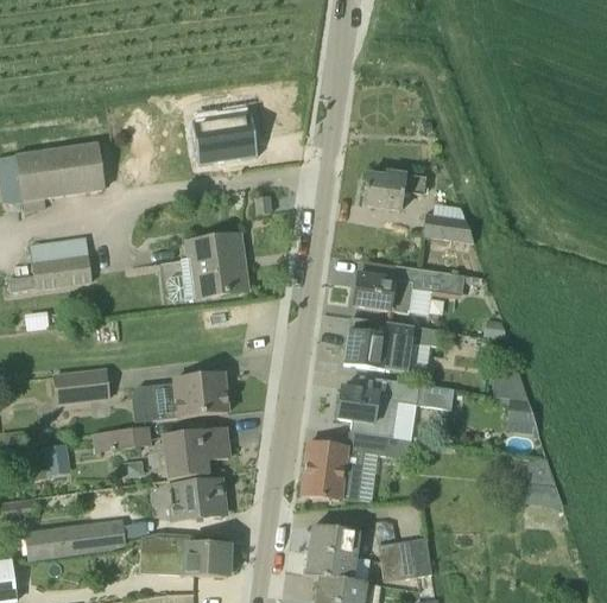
[(46,208),(44,197),(105,189),(97,141),(16,153),(25,210),(46,208)]
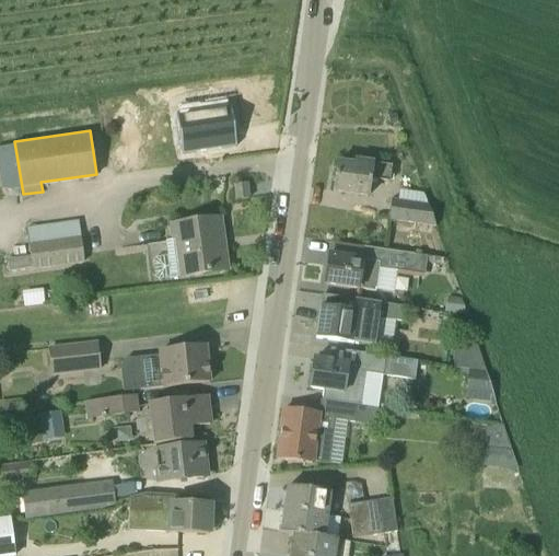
[(334,188),(369,193),(371,175),(391,178),(393,163),(357,157),(356,161),(338,159),(334,188)]
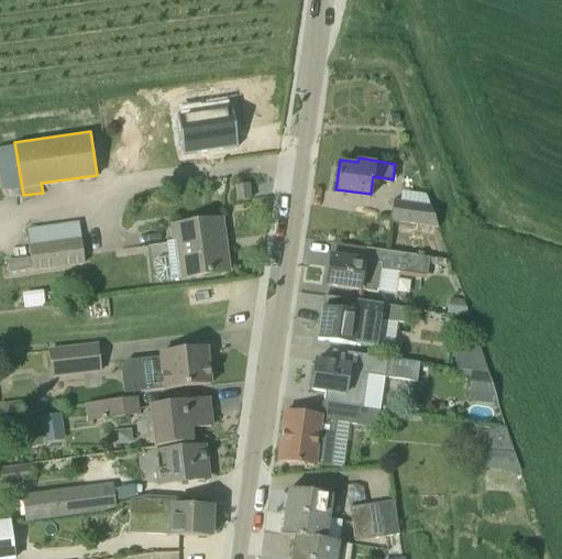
[(240,198),(251,196),(249,181),(238,183),(240,198)]
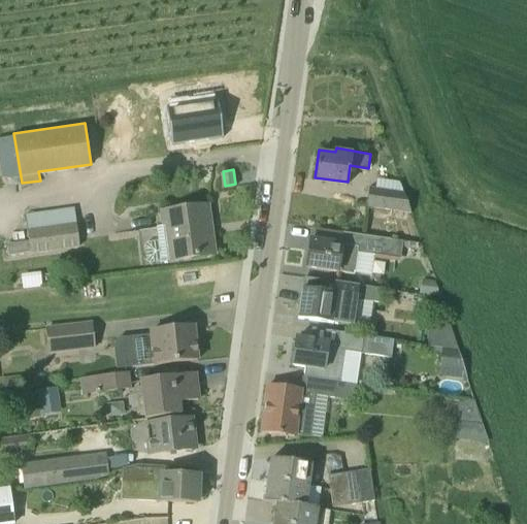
[(380,173),(379,185),(402,186),(403,174),(380,173)]
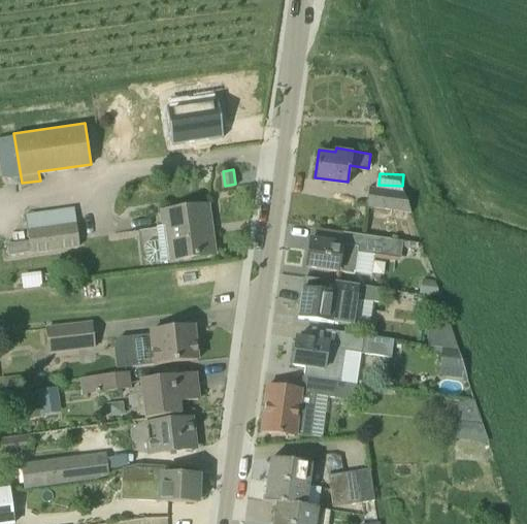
[(412,210),(404,189),(369,184),(367,203),(412,210)]
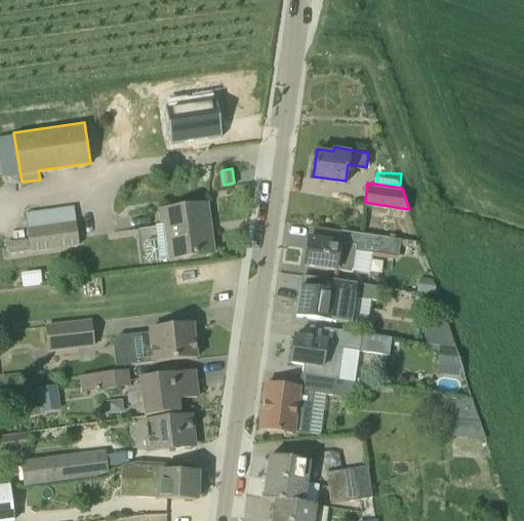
[(162,208),(164,223),(156,224),(161,257),(182,254),(213,250),(206,201),(162,208)]
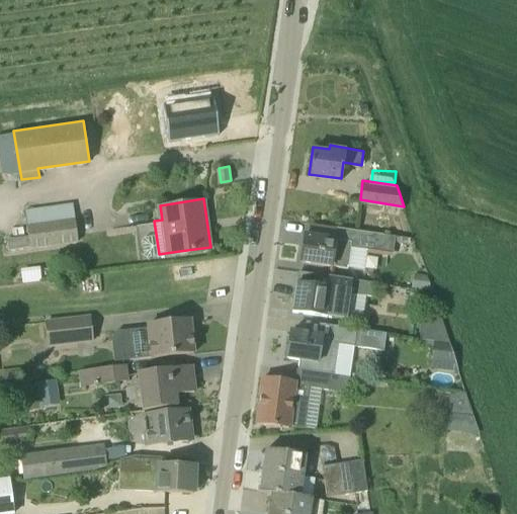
[(27,222),(28,234),(7,237),(8,248),(30,245),(30,246),(78,240),(75,216),(27,222)]
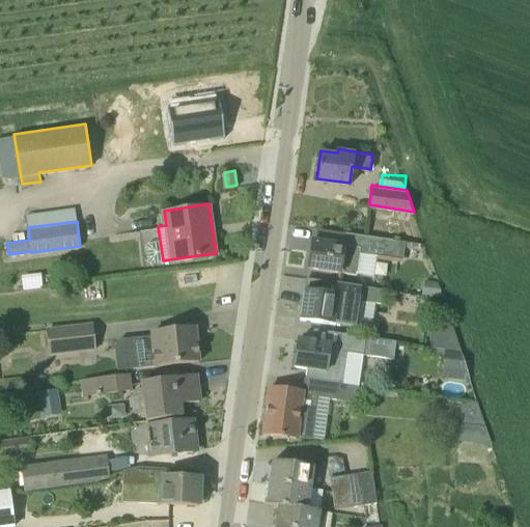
[(401,240),(397,240),(345,231),(344,243),(312,239),(308,267),(340,271),(340,270),(357,273),(360,251),(379,254),(379,253),(399,255),(401,240)]
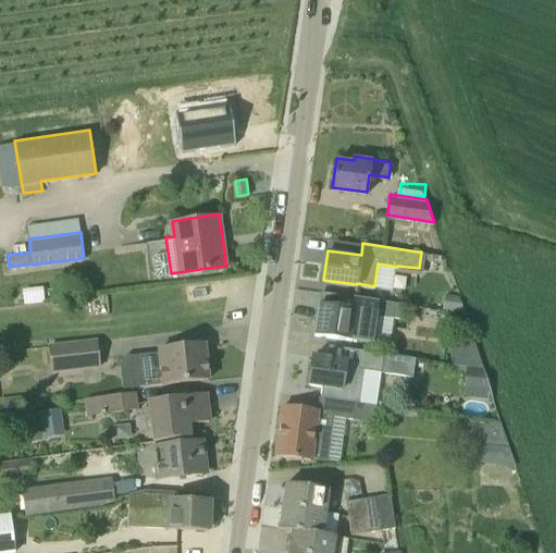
[(336,292),(335,305),(320,303),(316,333),(351,338),(374,341),(378,312),(398,316),(400,302),(367,296),(336,292)]
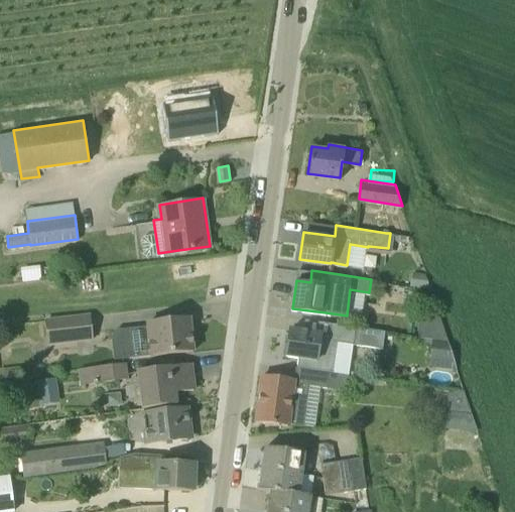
[(430,286),(426,272),(425,272),(413,270),(411,284),(430,286)]
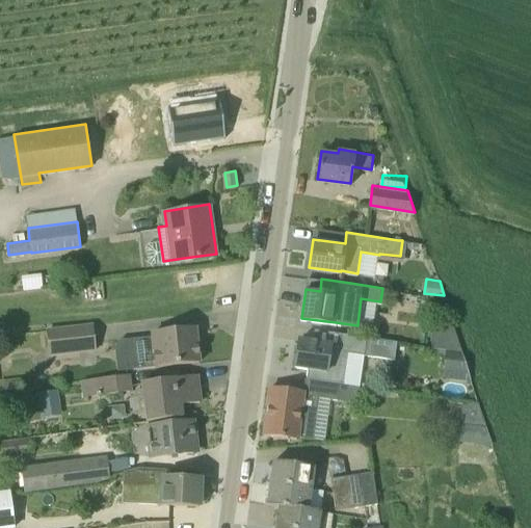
[(452,321),(444,320),(443,335),(432,334),(431,346),(445,347),(462,349),(452,321)]
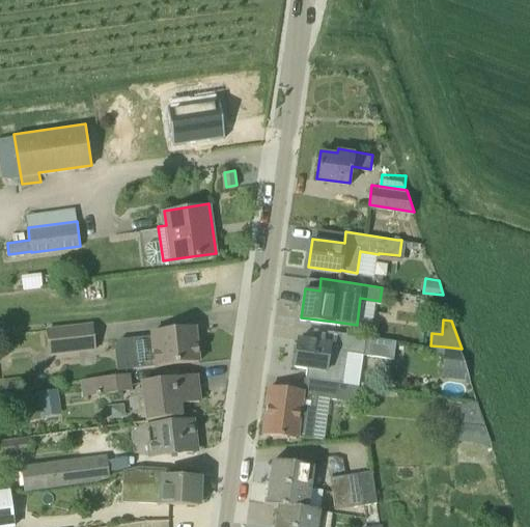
[(47,327),(49,352),(96,347),(93,322),(47,327)]
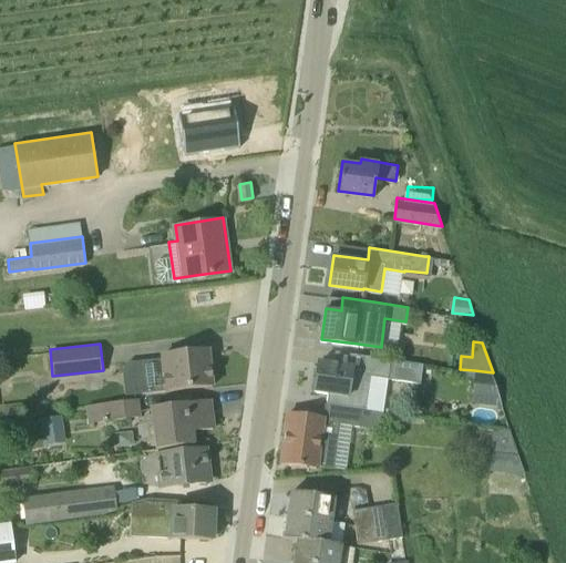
[(161,352),(162,357),(139,359),(143,390),(165,388),(165,389),(213,384),(208,348),(161,352)]
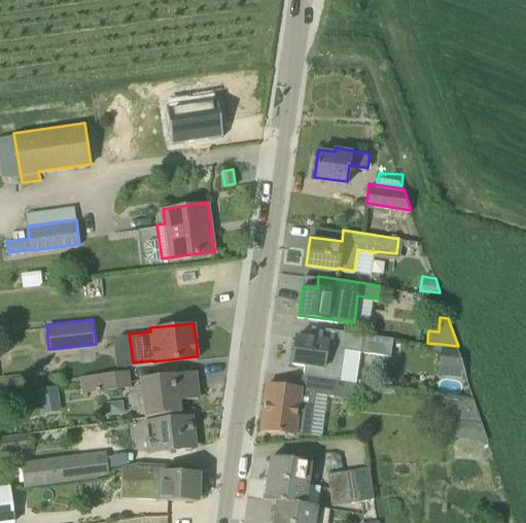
[(304,374),(308,374),(340,379),(345,348),(392,356),(394,338),(343,329),(341,342),(328,340),(328,339),(296,335),(292,361),(306,363),(304,374)]
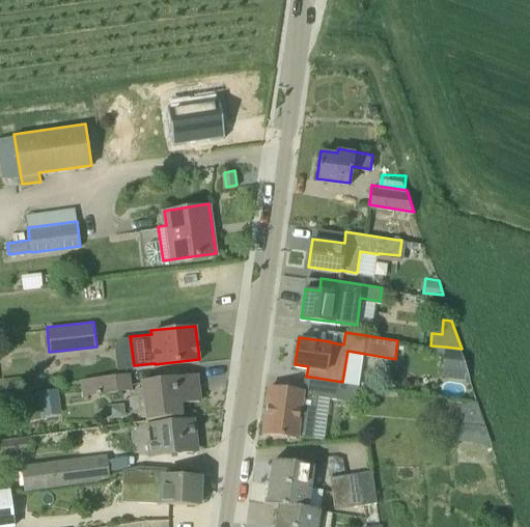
[(444,347),(444,351),(442,367),(469,370),(462,349),(444,347)]
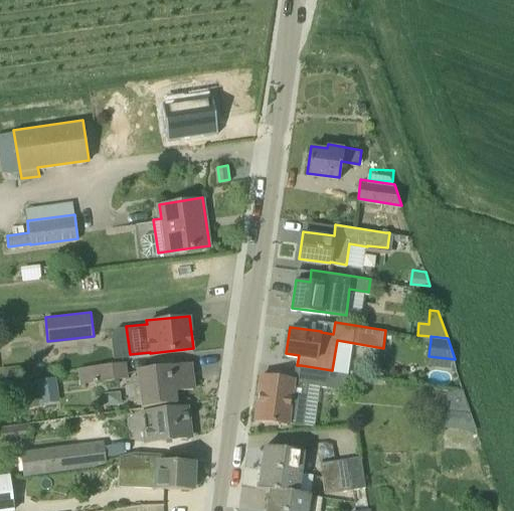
[(124,361),(80,366),(82,382),(127,377),(124,361)]
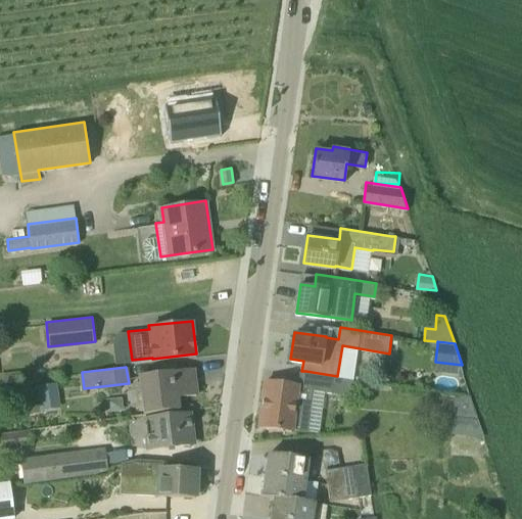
[(194,367),(139,374),(143,413),(179,408),(178,395),(197,393),(194,367)]
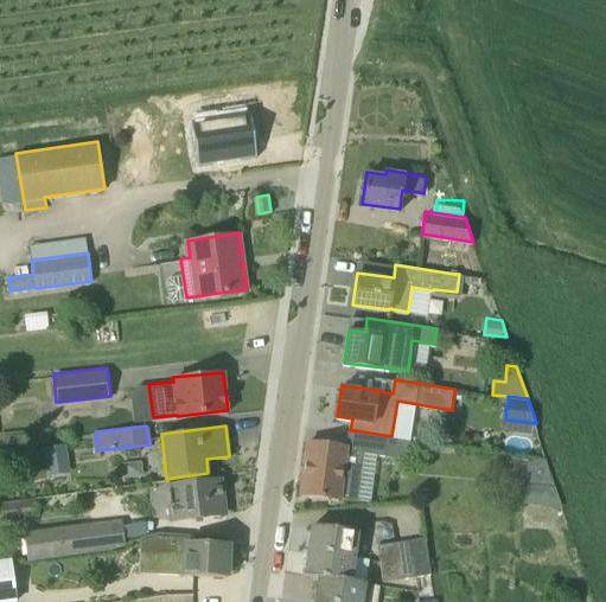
[(338,498),(339,495),(358,498),(364,452),(408,458),(410,440),(391,436),(355,430),(352,446),(310,441),(303,493),(338,498)]
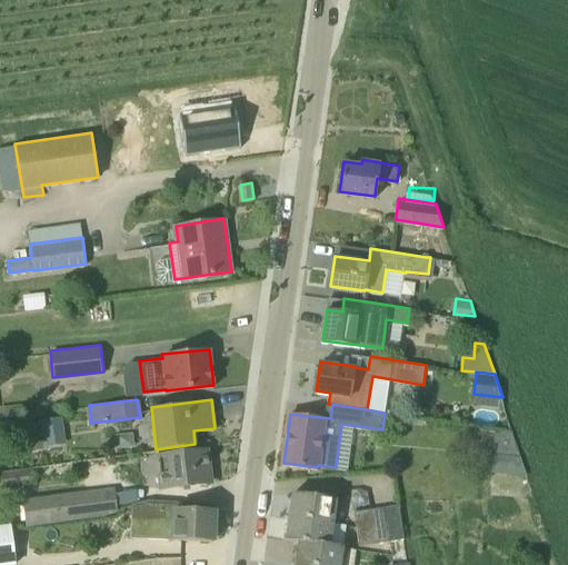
[(41,417),(45,444),(65,440),(61,414),(41,417)]
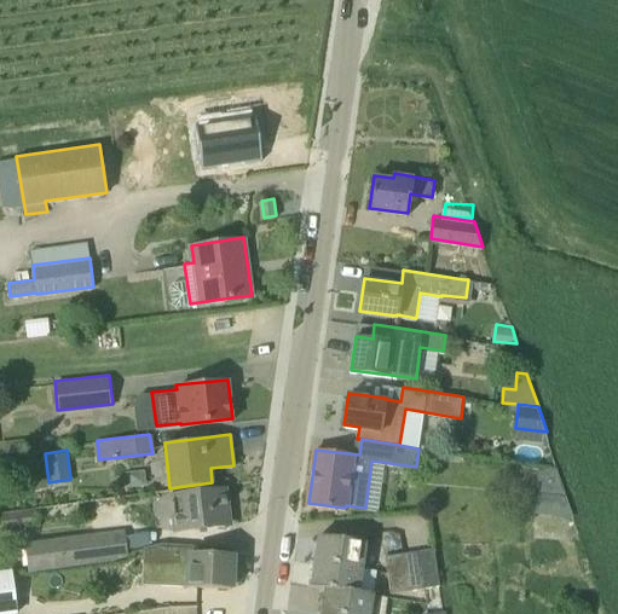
[(573,515),(558,468),(538,465),(532,510),(573,515)]
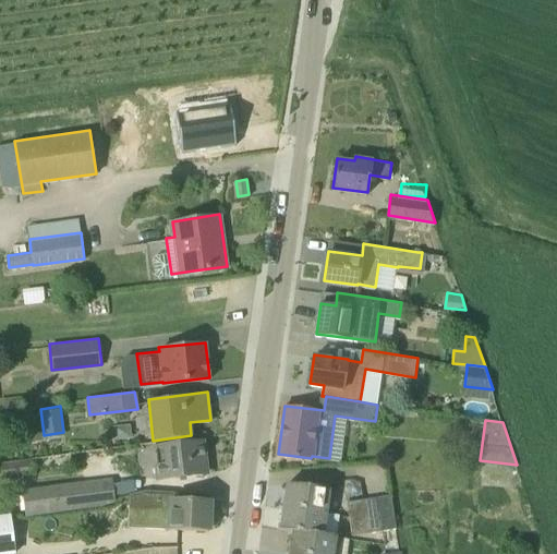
[(207,470),(203,441),(161,445),(164,461),(155,462),(157,477),(207,470)]
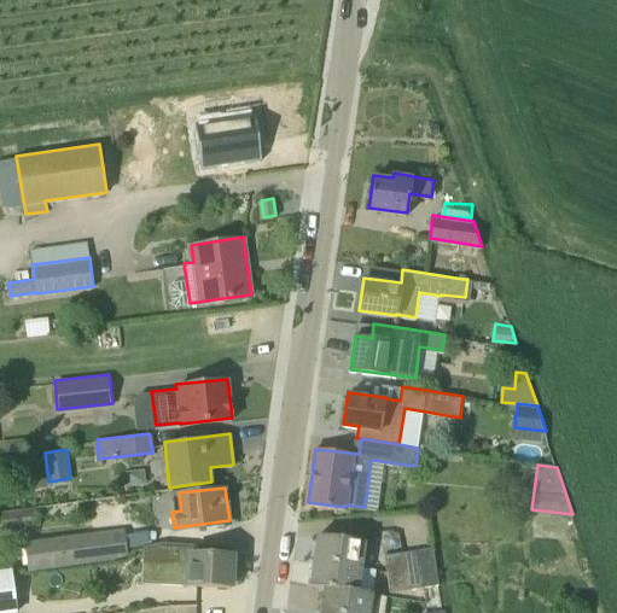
[(0,513),(3,527),(40,523),(39,507),(0,513)]
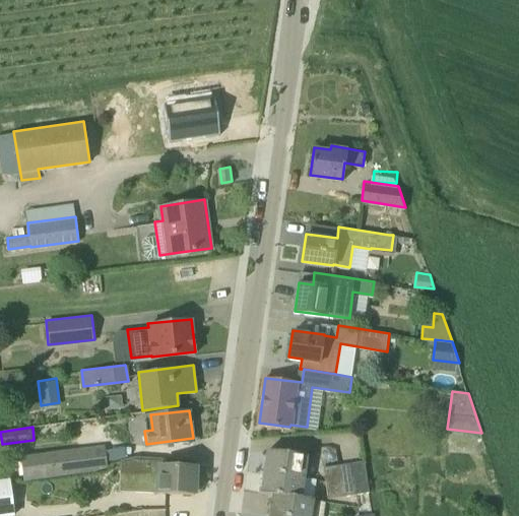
[(94,445),(36,453),(39,476),(98,469),(94,445)]
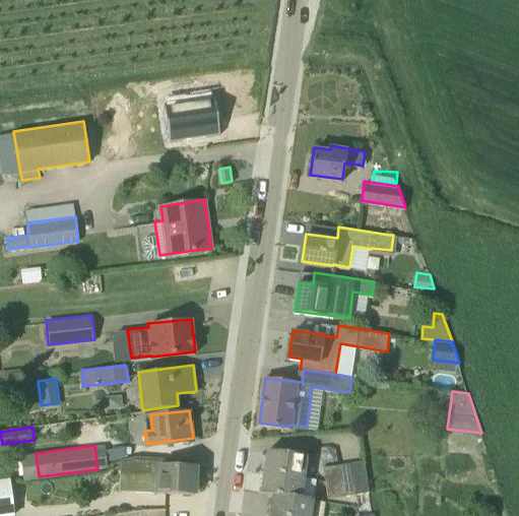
[(264,469),(305,475),(308,455),(267,449),(264,469)]
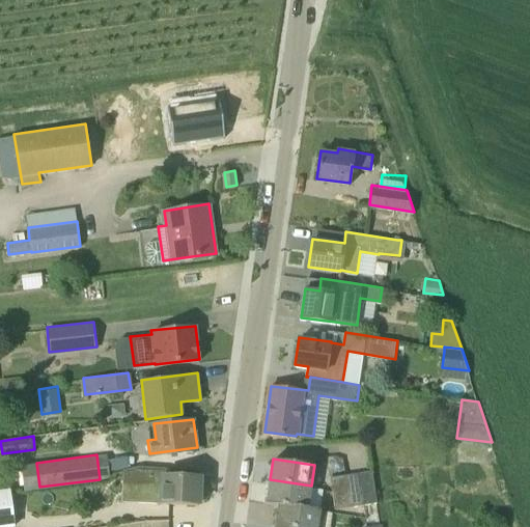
[(358,470),(359,471),(362,503),(377,501),(371,469),(358,470)]
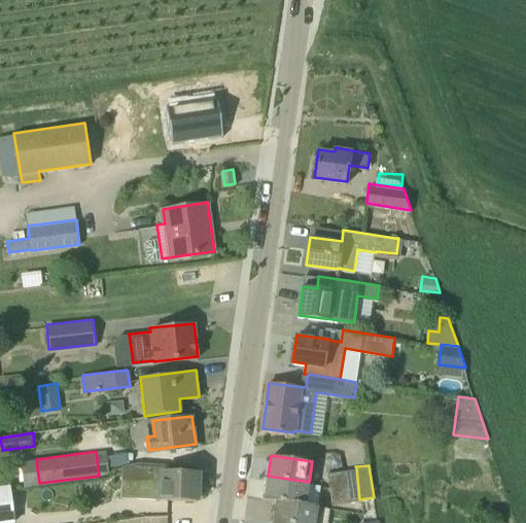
[(356,467),(343,469),(348,500),(359,499),(356,467)]
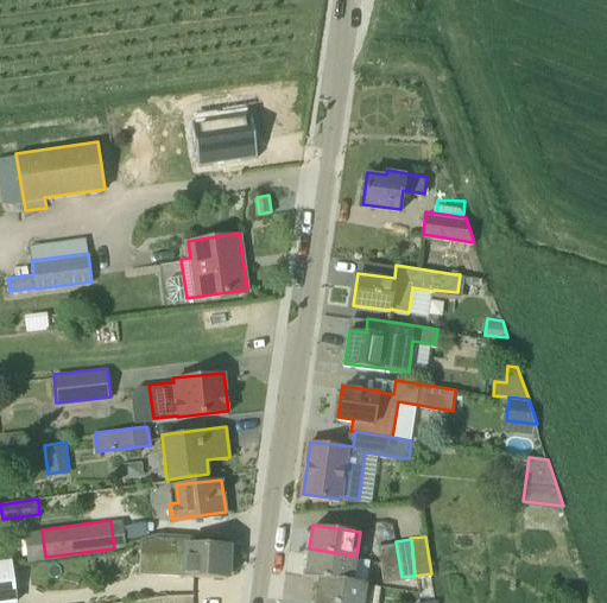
[(402,577),(396,541),(380,544),(385,579),(402,577)]
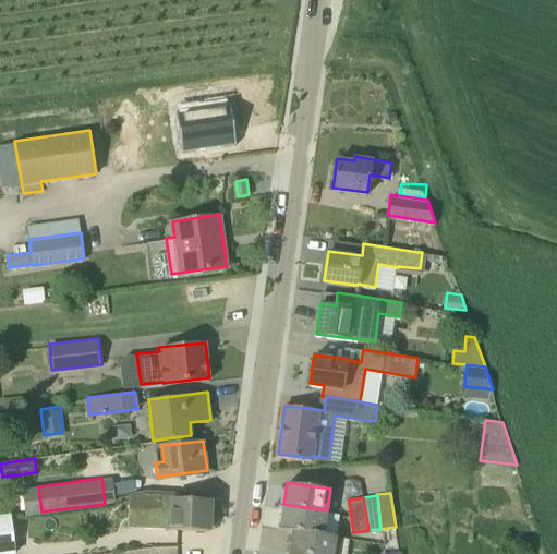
[(209,529),(210,501),(170,500),(170,504),(156,504),(155,545),(196,540),(197,528),(209,529)]
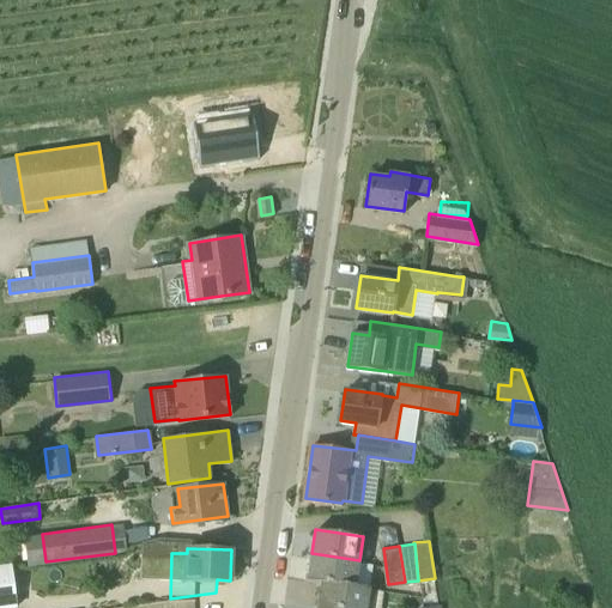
[(356,585),(356,584),(359,560),(311,553),(308,579),(322,581),(356,585)]
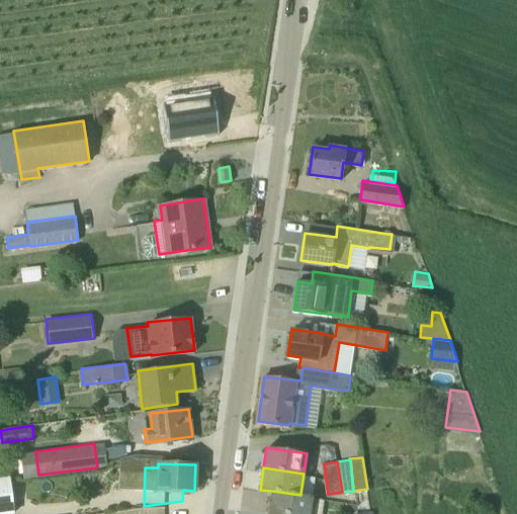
[(0,513),(14,512),(10,475),(0,476),(0,513)]
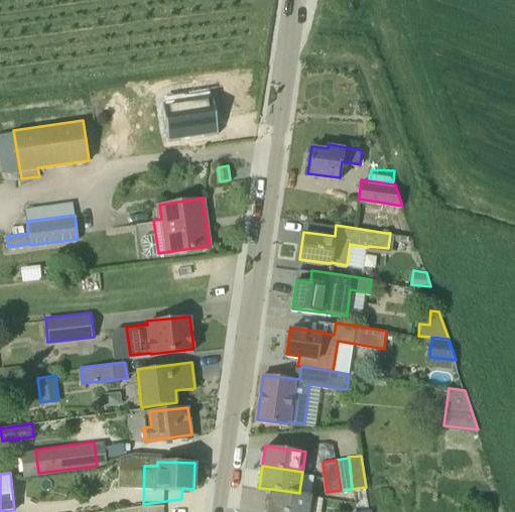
[(268,509),(290,511),(319,511),(323,496),(299,492),(299,493),(271,489),(268,509)]
